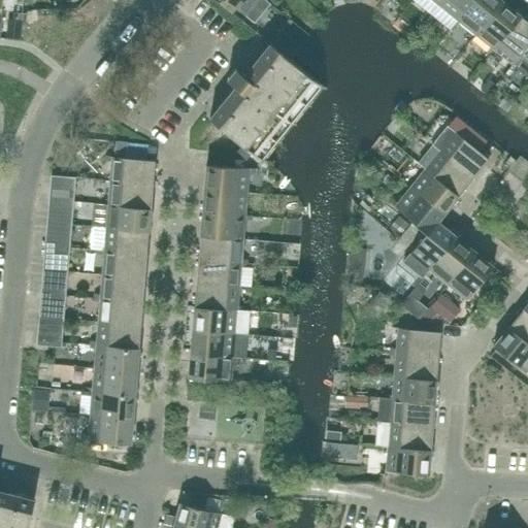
[(203,0),(197,6),(204,13),(216,0),(203,0)]
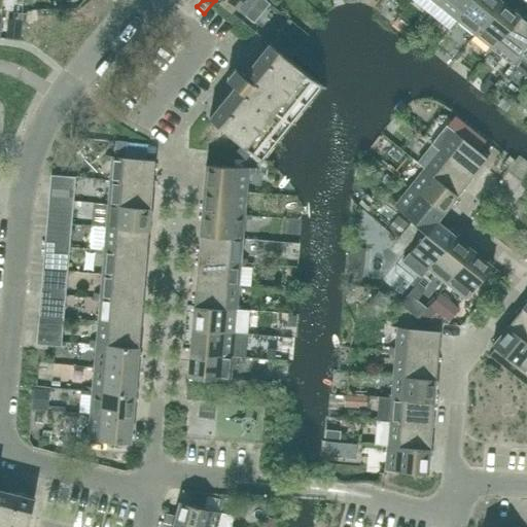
[(225,0),(245,15),(256,0),(225,0)]
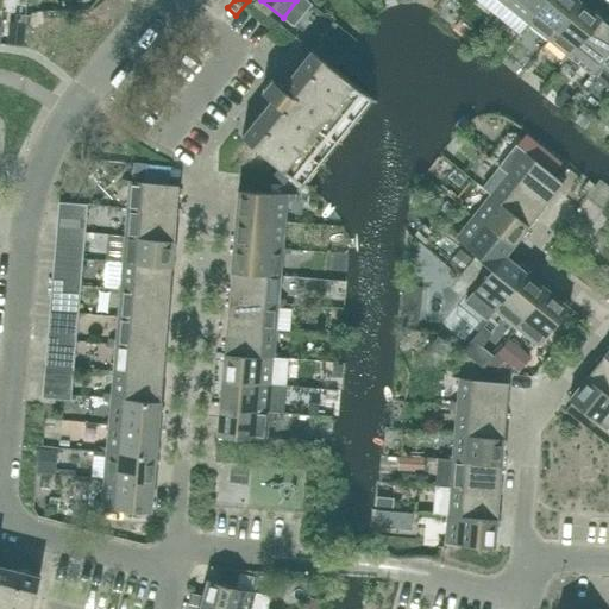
[(509,0),(506,6),(523,20),(519,26),(522,29),(545,0),(509,0)]
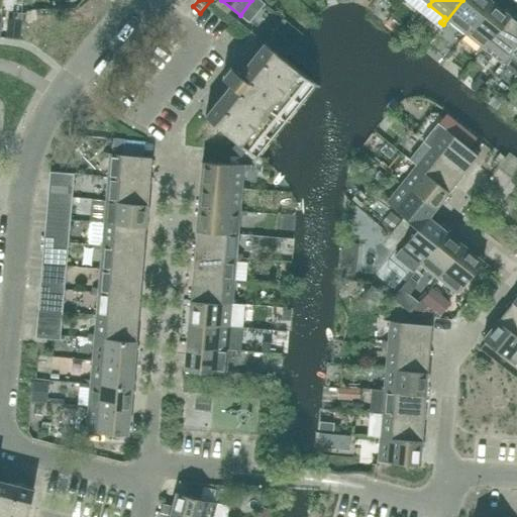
[(483,0),(462,0),(443,24),(446,26),(450,21),(466,33),(489,4),(483,0)]
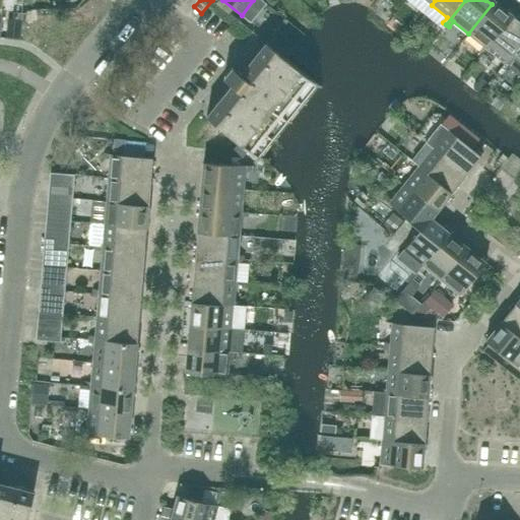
[(505,9),(502,13),(492,4),(468,34),(483,46),(479,51),(481,53),(512,15),(505,9)]
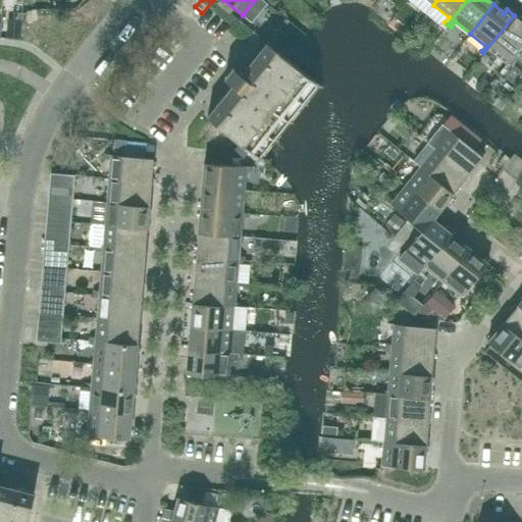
[(521,43),(521,21),(514,15),(483,53),(486,56),(490,51),(506,63),(521,43)]
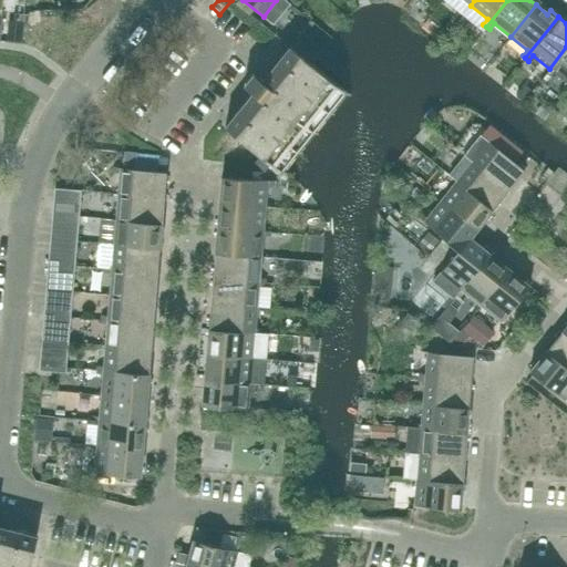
[(349,94),(310,63),(290,47),(272,68),(278,72),(271,82),(267,79),(264,82),(253,73),(244,84),(255,93),(251,98),(256,101),(248,110),(243,105),(225,126),(284,174),(349,94)]
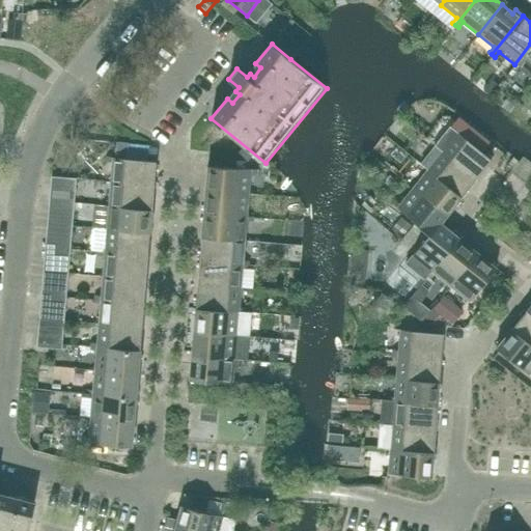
[(530,44),(514,64),(530,78),(530,44)]
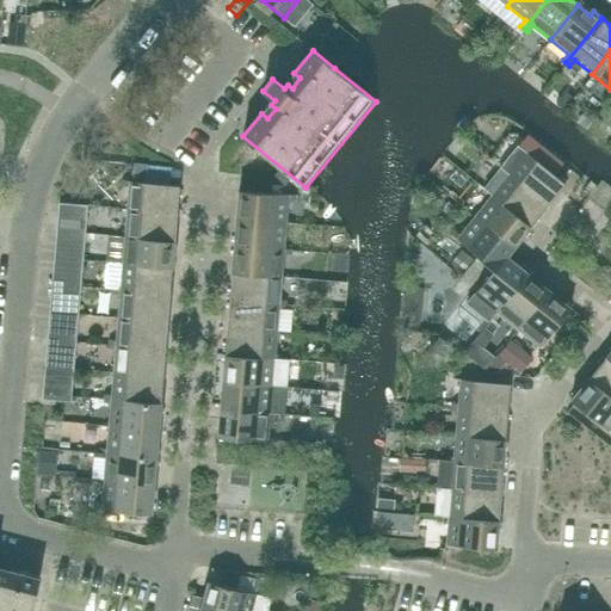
[(610,94),(586,107),(594,124),(610,116),(610,94)]
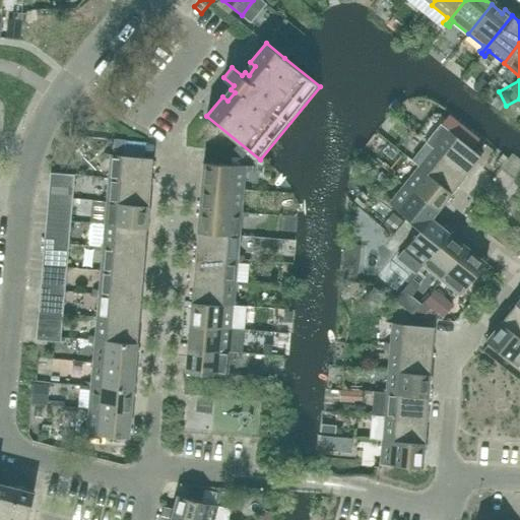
[(497,110),(502,103),(497,99),(492,105),(497,110)]
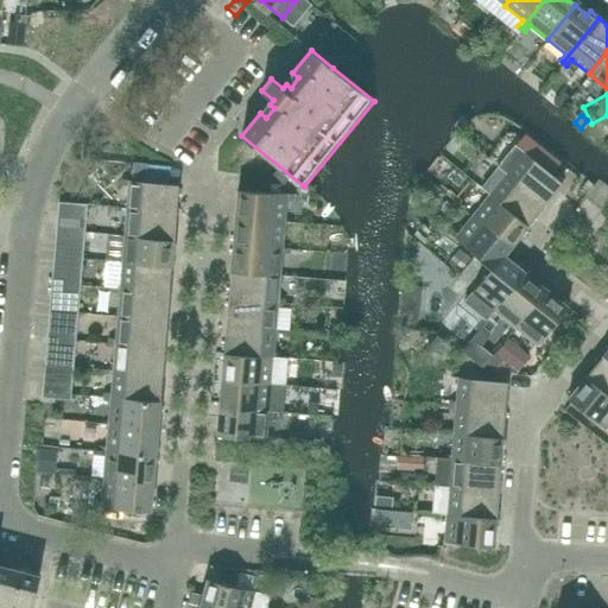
[(524,135),(498,168),(506,173),(540,201),(550,189),(555,192),(556,191),(562,183),(551,173),(559,163),(524,135)]
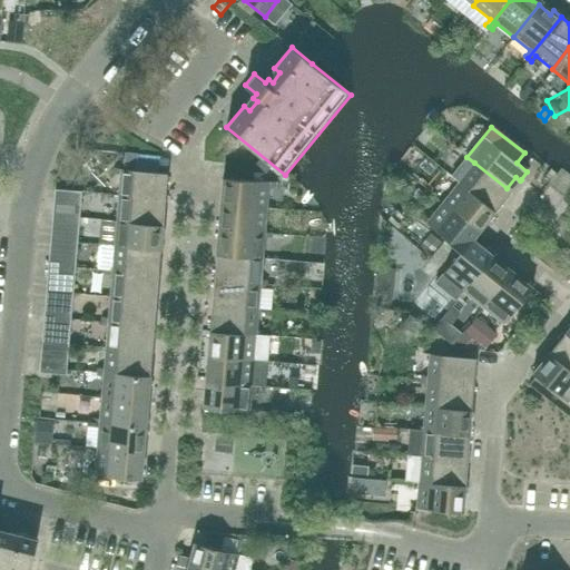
[(497,200),(507,188),(474,163),(461,179),(455,175),(453,178),(494,212),(501,204),(497,200)]
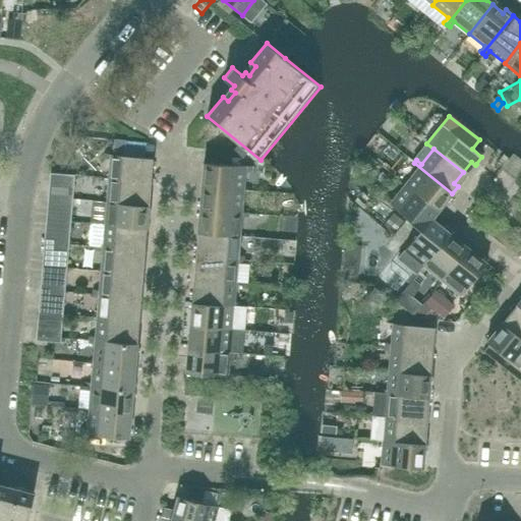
[(153,158),(105,154),(104,159),(111,159),(109,179),(147,182),(148,168),(153,169),(153,158)]
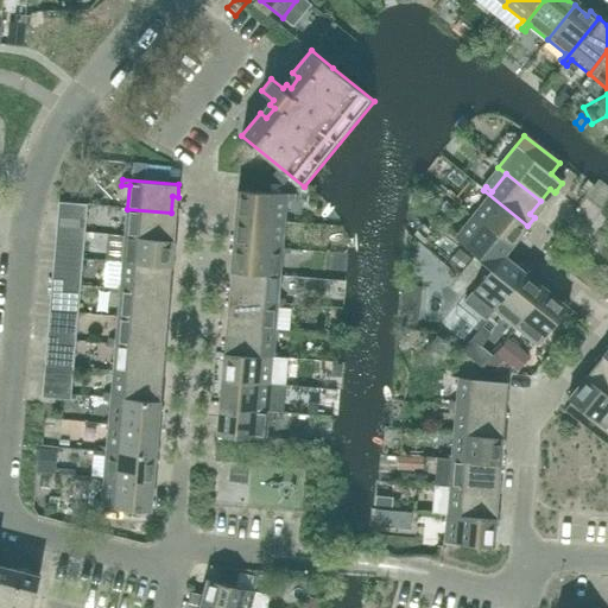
[(293,200),(295,195),(238,190),(236,202),(242,202),(241,217),(284,222),(286,200),(293,200)]
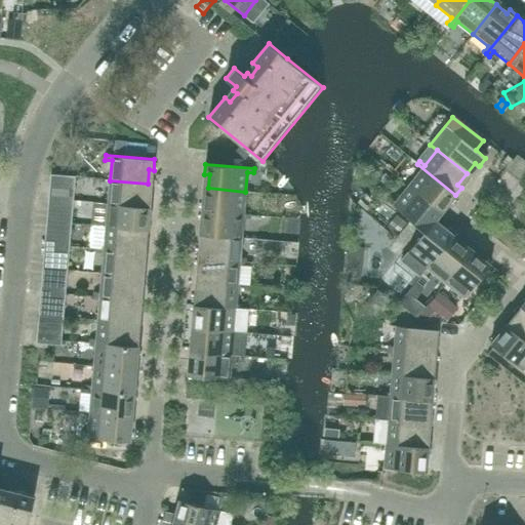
[(449,202),(455,195),(417,164),(415,167),(420,171),(408,187),(437,210),(446,199),(449,202)]
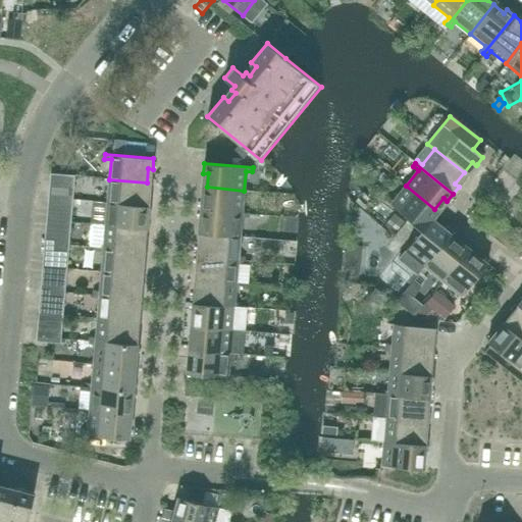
[(146,196),(147,183),(109,179),(108,199),(101,198),(101,202),(149,206),(150,197),(146,196)]
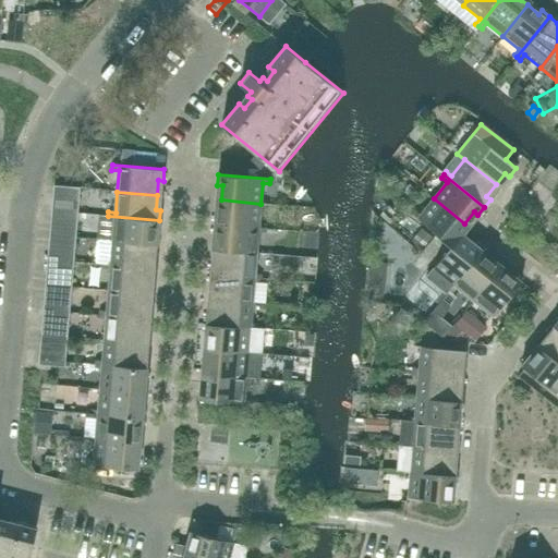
[(456,234),(464,223),(434,198),(421,215),(415,210),(412,214),(451,246),(459,238),(456,234)]
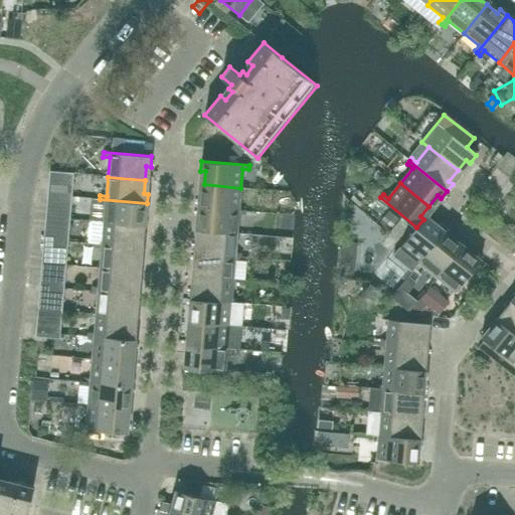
[(239,207),(240,188),(204,184),(202,198),(198,198),(197,207),(245,211),(245,208),(239,207)]
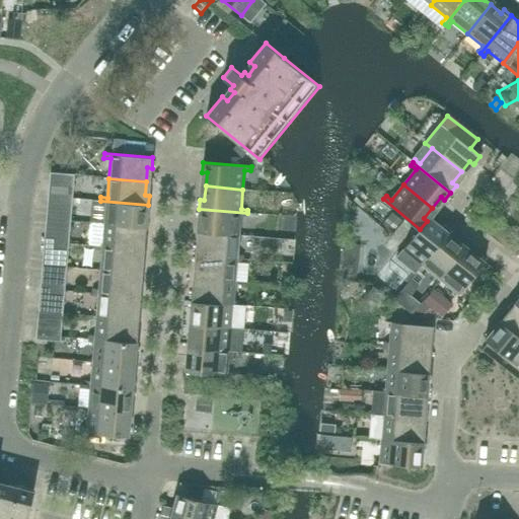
[(72,203),(73,193),(49,191),(48,201),(72,203)]
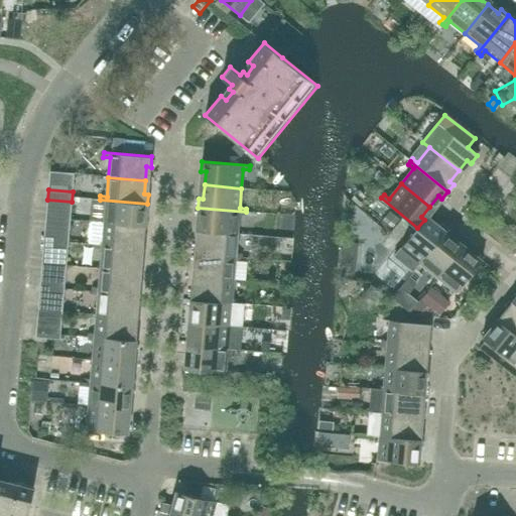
[(147,213),(147,204),(100,200),(99,203),(106,204),(104,223),(141,226),(142,213),(147,213)]
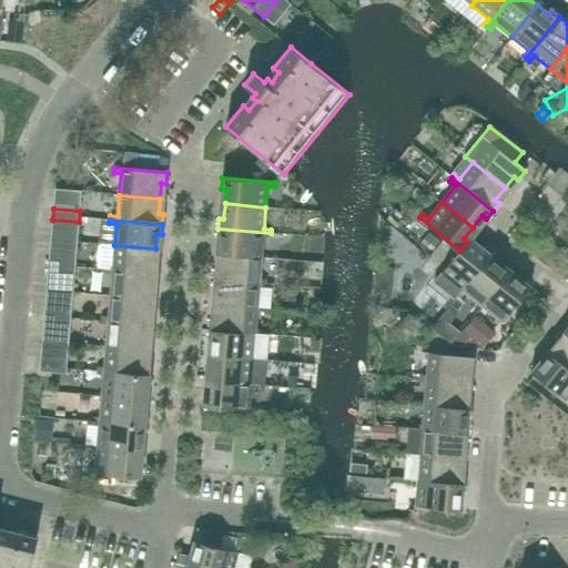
[(271,237),(271,233),(217,229),(216,239),(222,240),(221,254),(261,257),(263,236),(271,237)]
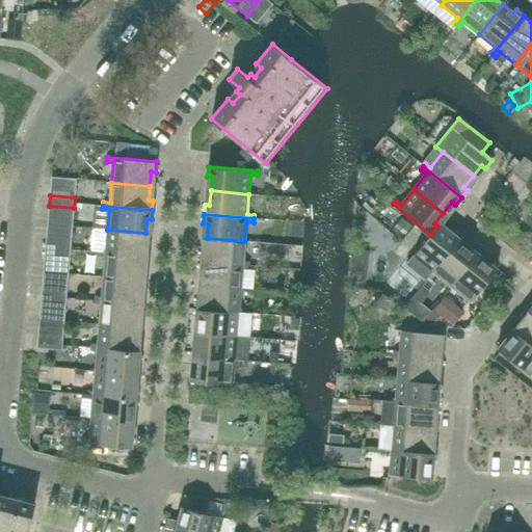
[(451,232),(449,236),(437,227),(430,235),(413,256),(429,269),(425,274),(428,276),(459,238),(451,232)]
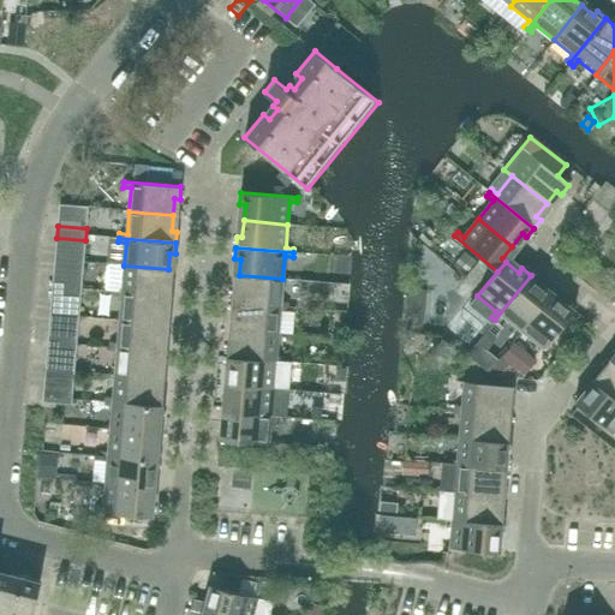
[(167,286),(168,269),(124,266),(123,288),(114,288),(114,292),(172,297),(172,286),(167,286)]
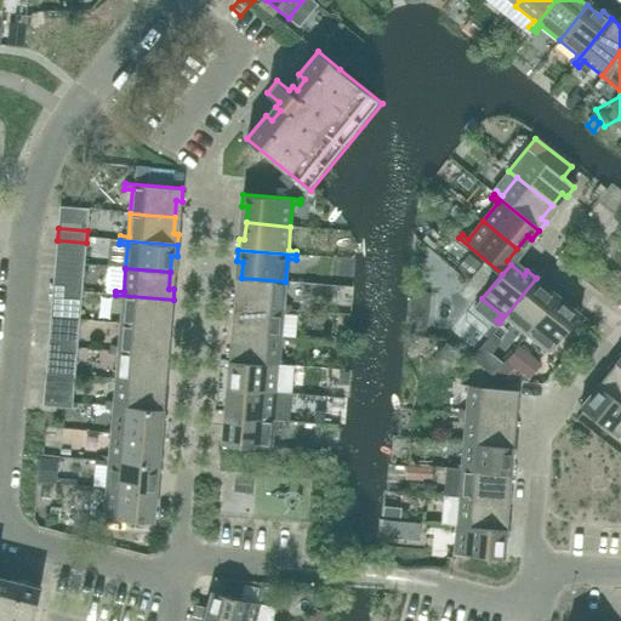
[(284,305),(285,281),(241,278),(240,294),(234,294),(233,305),(291,309),(291,306),(284,305)]
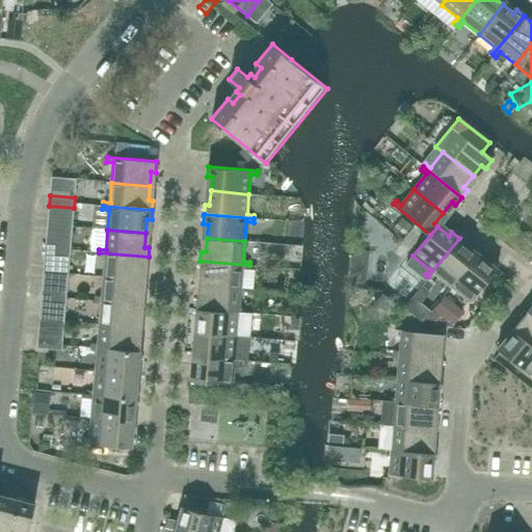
[(463,247),(467,244),(459,238),(428,276),(431,280),(435,274),(451,287),(475,257),(463,247)]
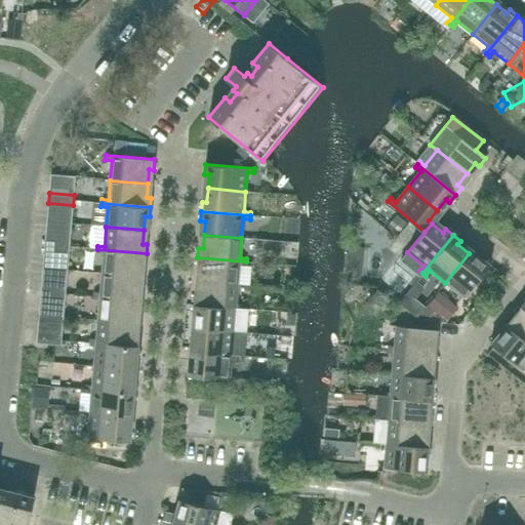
[(367,263),(368,239),(354,239),(353,261),(367,263)]
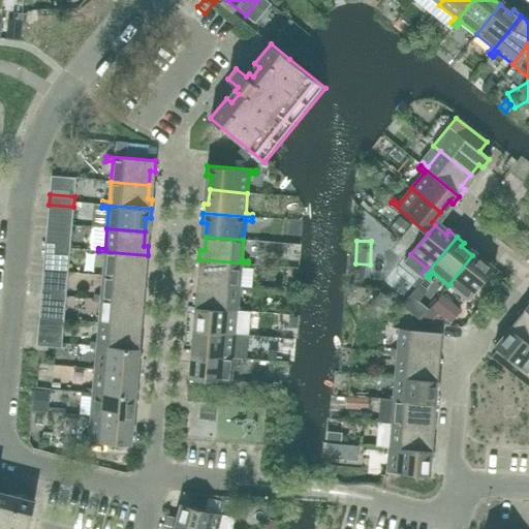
[(69,260),(70,244),(45,242),(44,257),(69,260)]
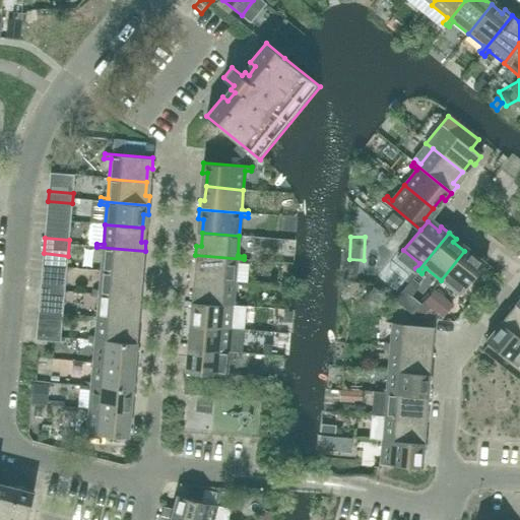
[(144,260),(145,251),(96,247),(96,251),(103,251),(101,270),(138,274),(139,260),(144,260)]
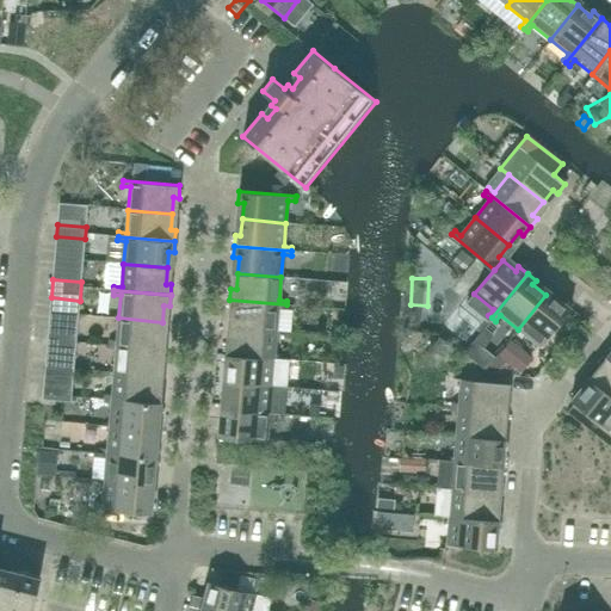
[(561,301),(557,304),(545,295),(518,329),(536,344),(531,350),(535,352),(571,308),(561,301)]
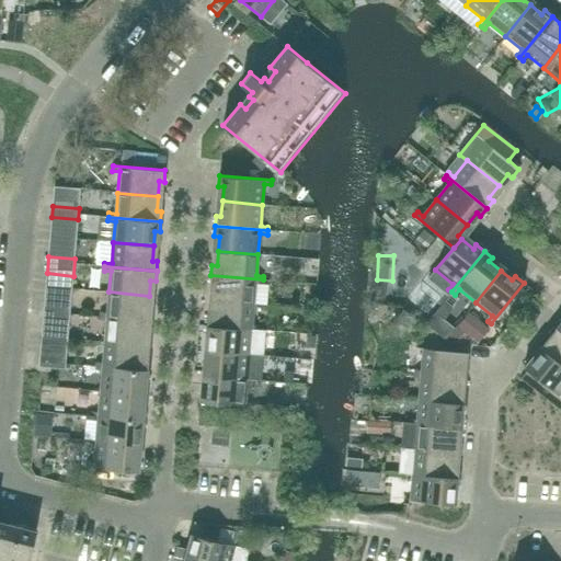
[(263,284),(263,279),(210,275),(209,286),(215,286),(214,300),(253,305),(255,283),(263,284)]
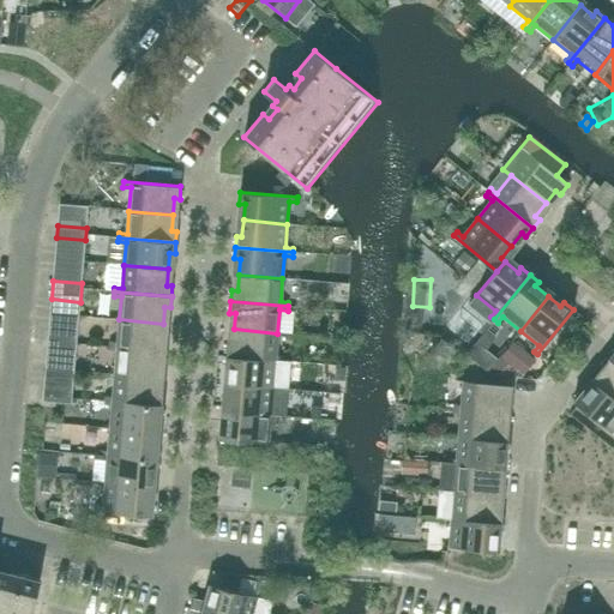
[(162,339),(163,324),(119,319),(118,342),(109,342),(109,345),(167,351),(167,339),(162,339)]
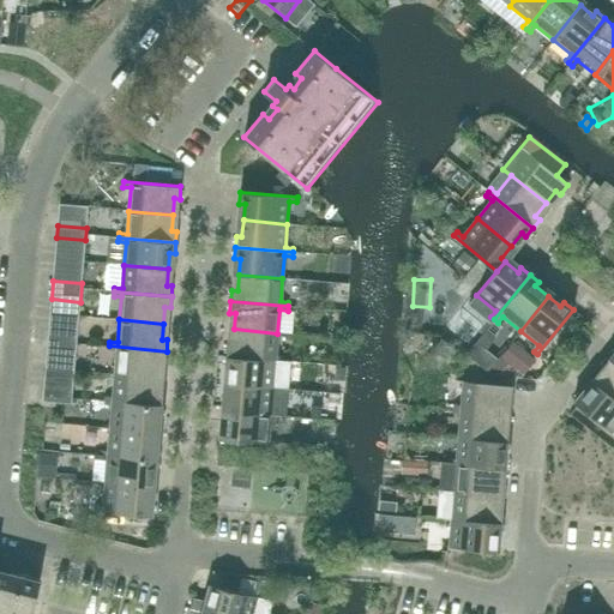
[(276,356),(277,333),(234,329),(233,345),(227,344),(226,356),(283,361),(283,356),(276,356)]
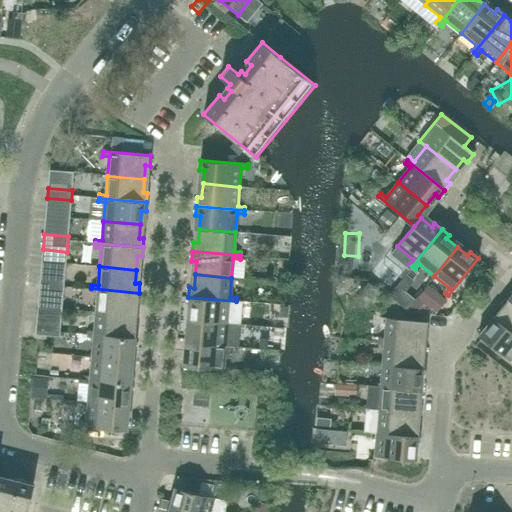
[(63,291),(64,281),(40,279),(39,289),(63,291)]
